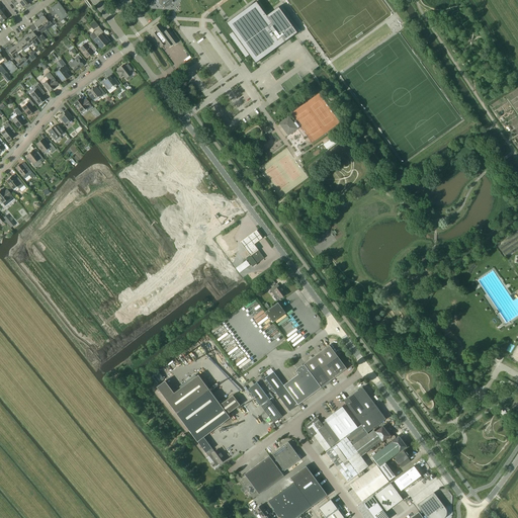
[(27,4),(24,0),(21,0),(18,3),(22,8),(24,6),(26,9),(30,5),(29,3),(27,4)]
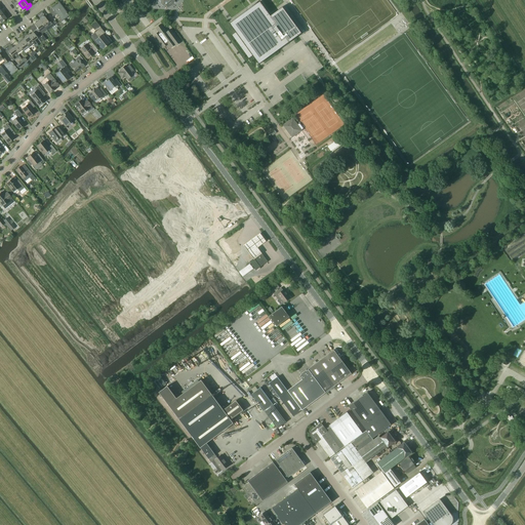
[(260,2),(230,24),(236,32),(232,35),(249,58),(253,55),(259,65),(263,62),(281,48),(293,40),(298,36),(300,35),(303,33),(306,31),(286,5),(283,6),(280,8),(271,15),(260,2)]
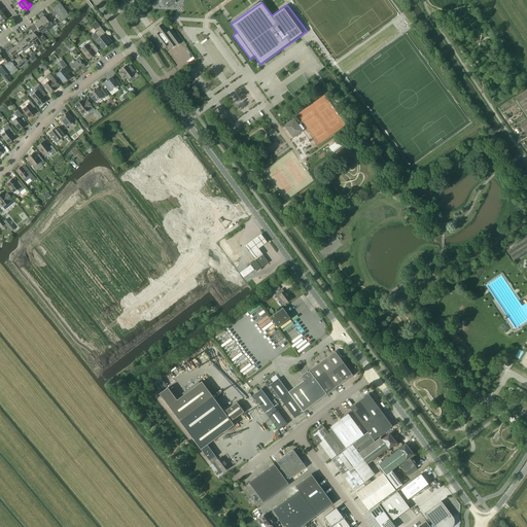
[(60,3),(53,8),(49,10),(54,16),(57,14),(62,21),(69,15),(60,3)]
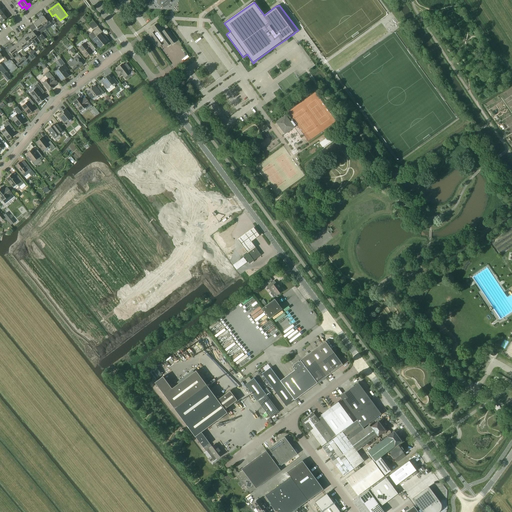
[(43,16),(38,20),(44,28),(49,24),(52,22),(47,16),(44,18),(43,16)]
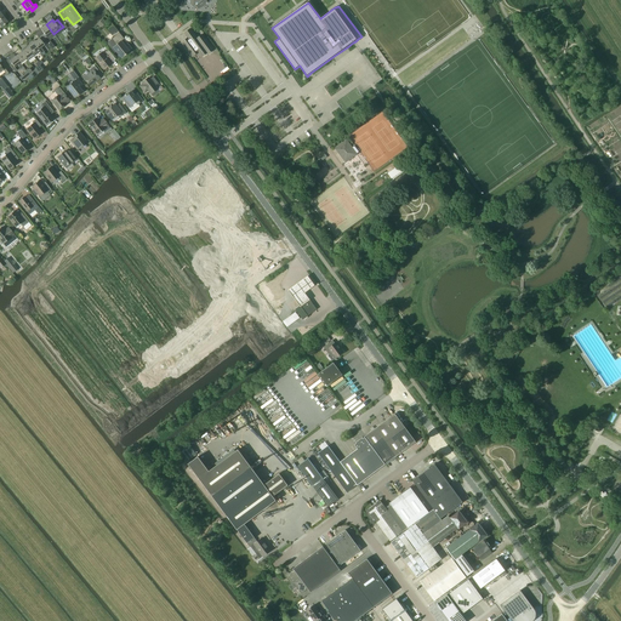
[(46,24),(40,28),(44,34),(41,35),(49,45),(51,47),(53,46),(49,39),(47,39),(47,38),(53,34),(46,24)]
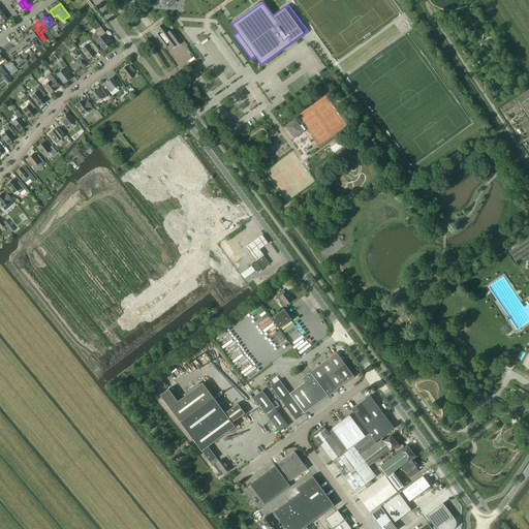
[(161,25),(157,28),(159,32),(154,36),(163,49),(168,44),(172,49),(176,45),(177,47),(181,42),(172,30),(167,33),(161,25)]
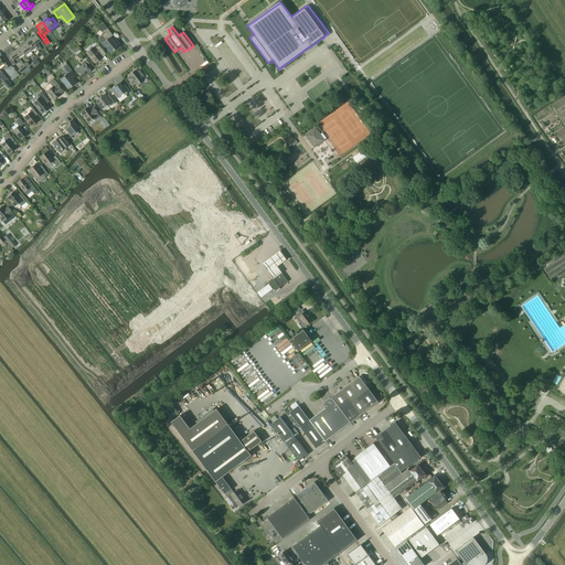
[(98,39),(104,46),(105,46),(110,53),(117,46),(112,40),(114,38),(110,33),(108,31),(102,35),(98,39)]
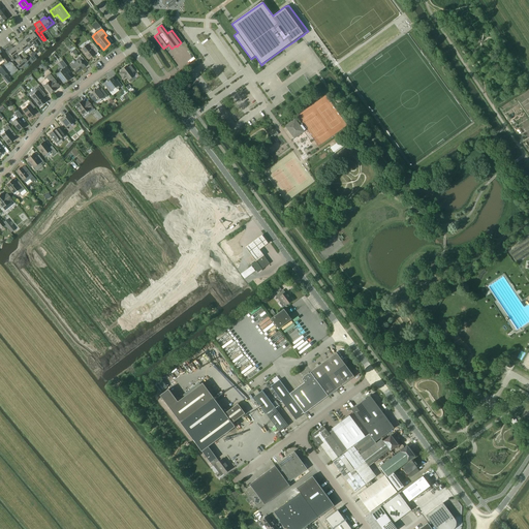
[(33,33),(28,36),(32,42),(34,44),(35,45),(37,44),(34,40),(37,38),(39,40),(41,38),(35,30),(33,32),(33,33)]
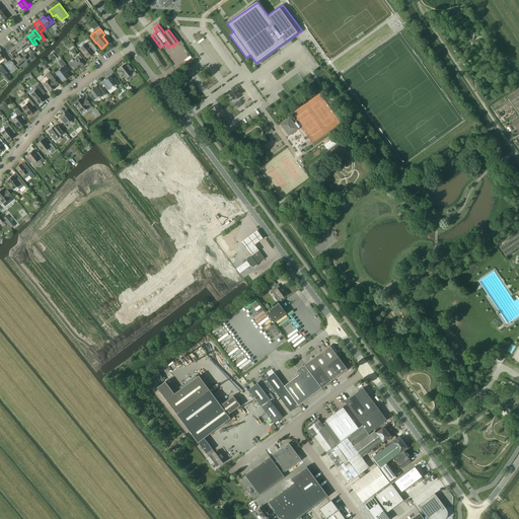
[(24,39),(22,40),(26,45),(28,48),(33,44),(31,42),(27,35),(26,34),(24,36),(23,38),(24,39)]
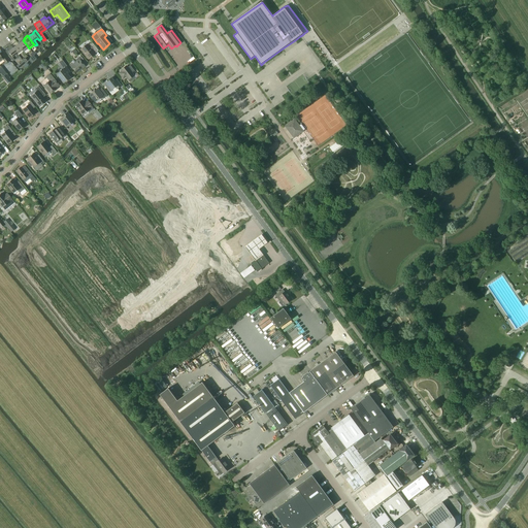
[(20,42),(19,43),(23,50),(24,52),(29,48),(27,45),(23,40),(23,39),(19,41),(20,42)]
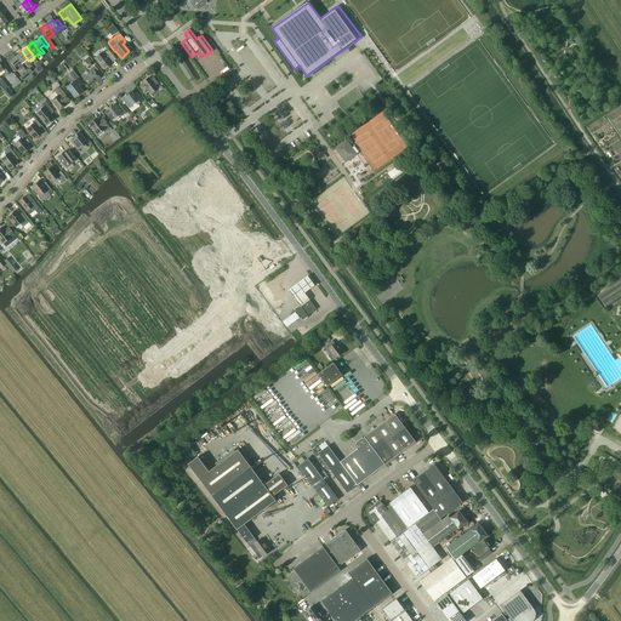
[(108,50),(103,53),(102,52),(95,58),(103,69),(112,63),(109,60),(113,57),(108,50)]
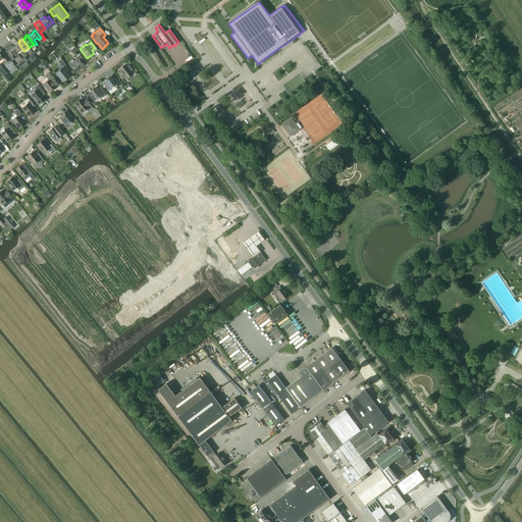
[(18,43),(13,47),(17,53),(21,49),(23,51),(22,49),(18,43)]
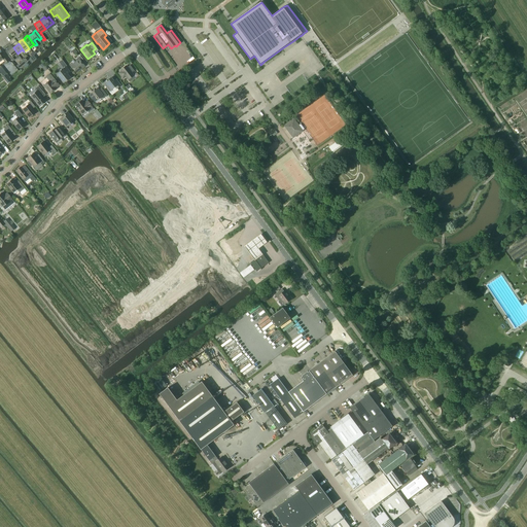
[(9,49),(5,51),(6,53),(8,56),(12,61),(14,60),(12,57),(18,54),(13,47),(12,46),(9,49)]
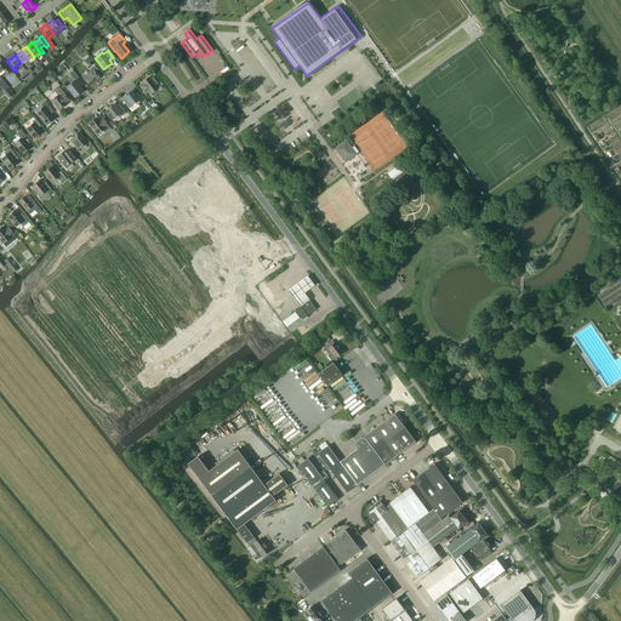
[(100,79),(97,75),(100,73),(95,66),(89,70),(90,72),(83,78),(90,86),(100,79)]
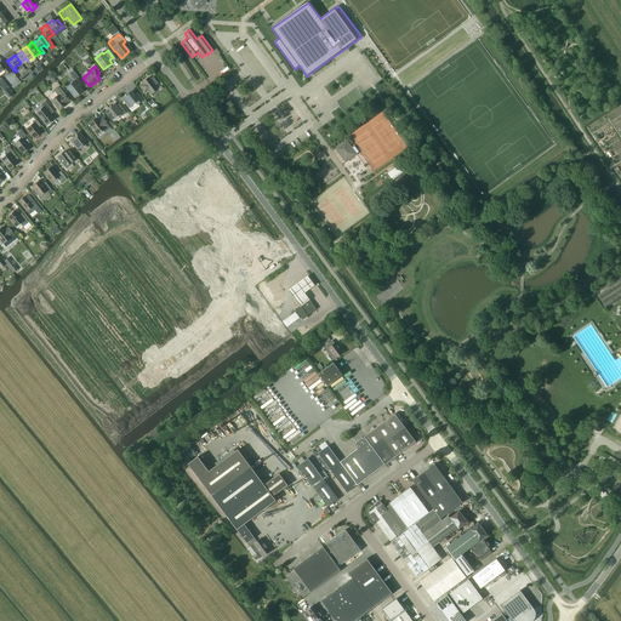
[(29,74),(27,70),(18,78),(22,81),(29,74)]
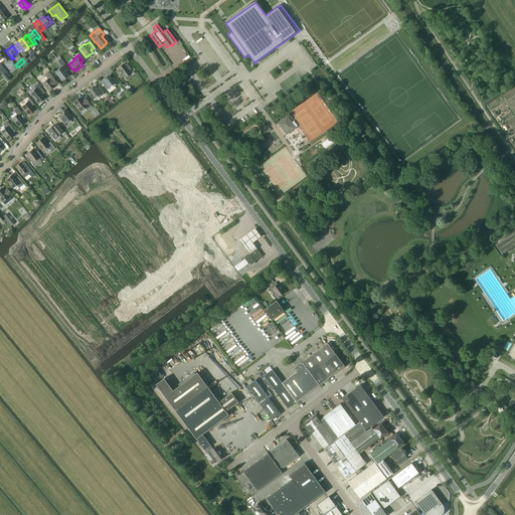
[(130,73),(129,71),(131,69),(127,63),(124,65),(123,64),(118,68),(119,69),(116,71),(120,76),(123,74),(125,77),(130,73)]
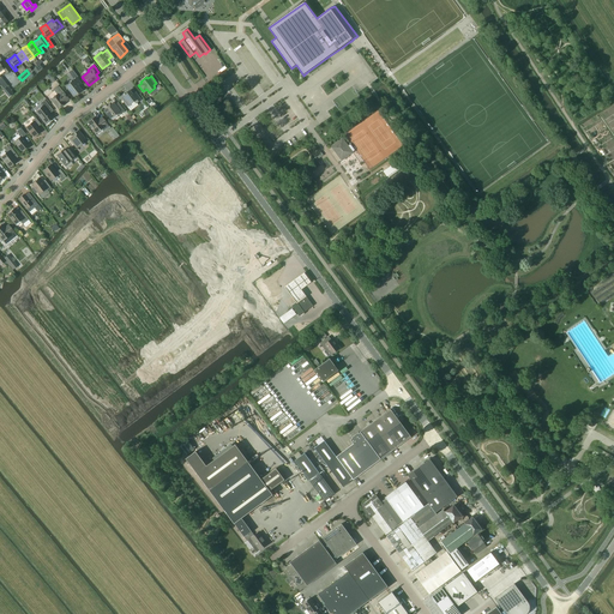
[(82,84),(77,78),(65,86),(73,97),(82,90),(78,86),(82,84)]
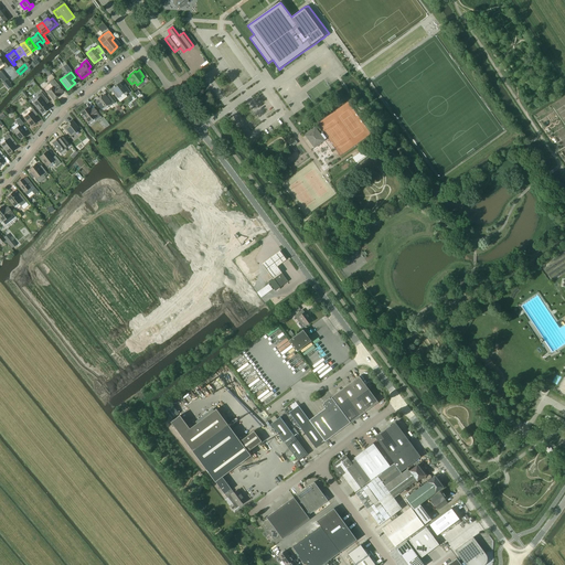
[(49,83),(52,87),(46,92),(53,100),(60,95),(59,95),(63,92),(59,85),(53,78),(49,83)]
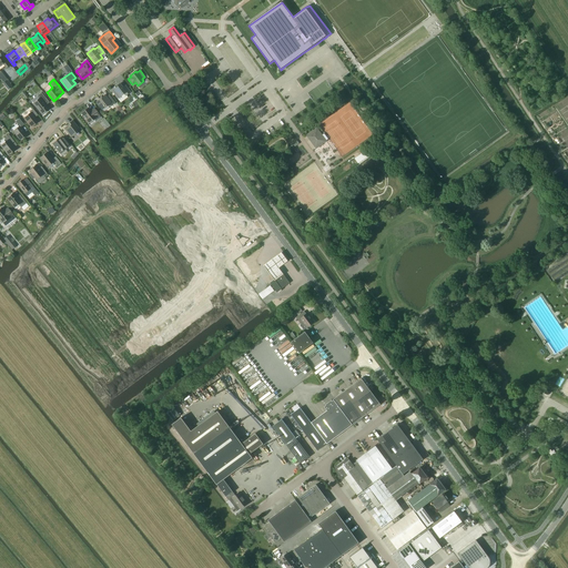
[(3,82),(2,82),(8,90),(12,87),(10,84),(7,80),(3,82)]
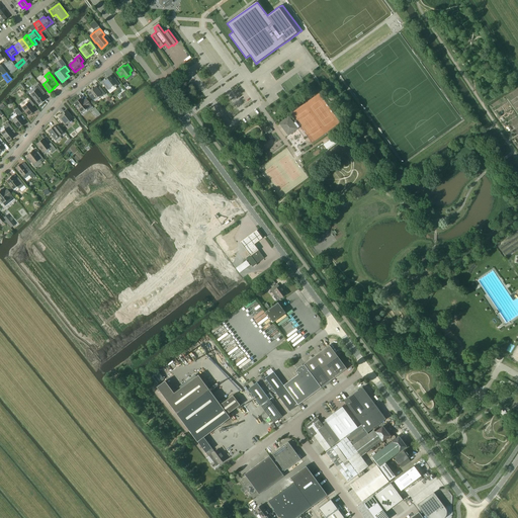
[(109,88),(112,85),(114,87),(118,84),(114,78),(111,80),(109,77),(101,82),(104,86),(107,84),(109,88)]
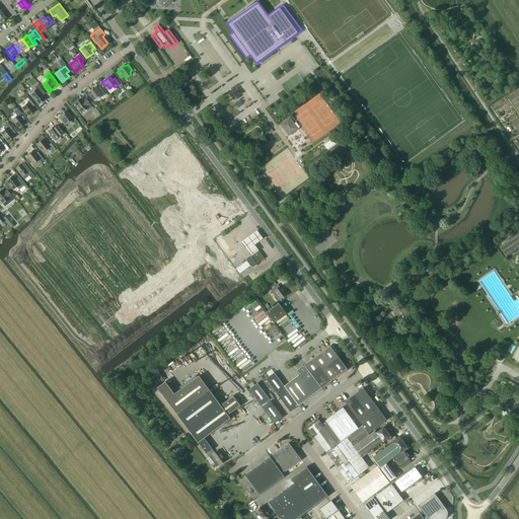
[(45,99),(41,94),(44,92),(38,84),(34,87),(35,89),(30,94),(39,104),(45,99)]
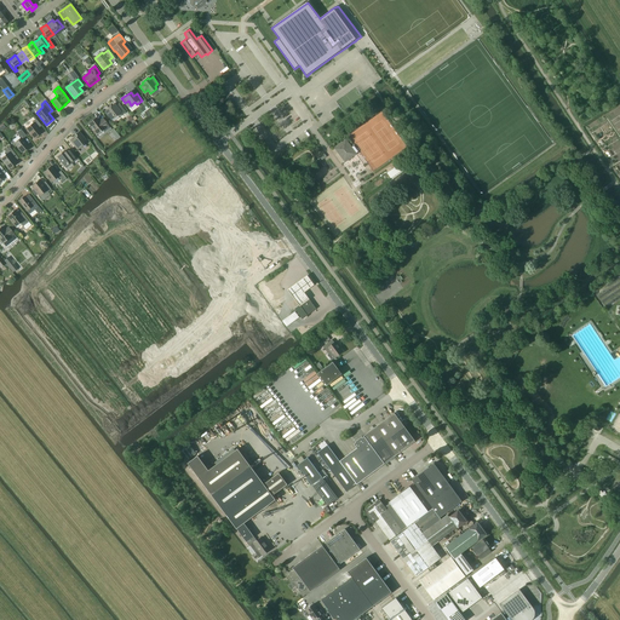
[(112,120),(118,115),(119,115),(121,116),(126,113),(119,104),(116,107),(114,104),(104,112),(112,120)]
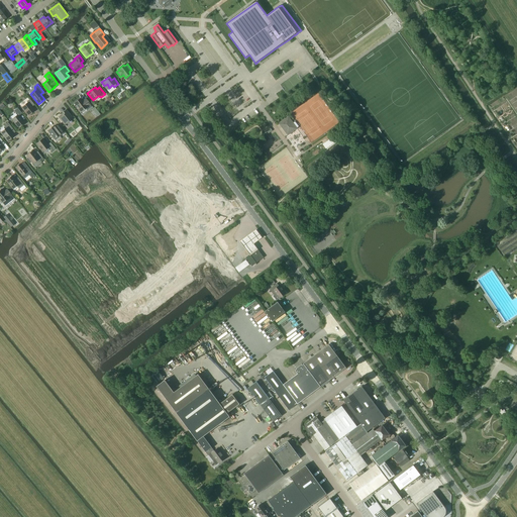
[(83,102),(80,98),(74,103),(78,108),(77,109),(80,112),(81,111),(81,112),(86,108),(87,110),(92,106),(90,104),(86,99),(83,102)]
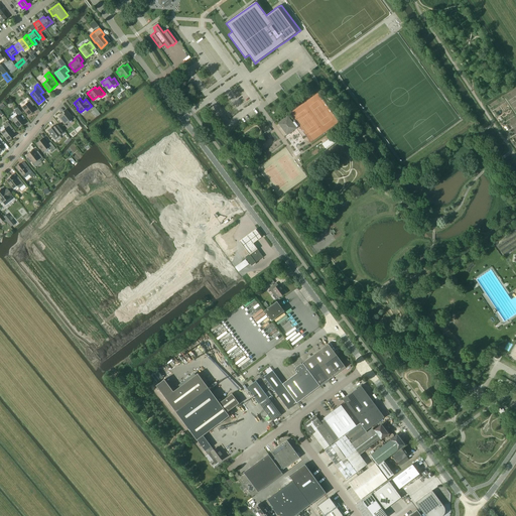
[(27,102),(22,107),(28,115),(34,111),(31,107),(34,105),(32,103),(29,99),(26,101),(27,102)]
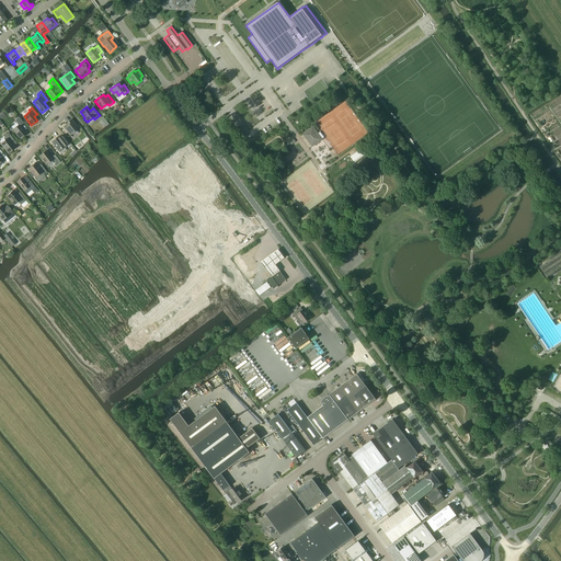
[(15,121),(19,125),(13,129),(20,139),(26,134),(21,126),(23,123),(19,117),(15,121)]
